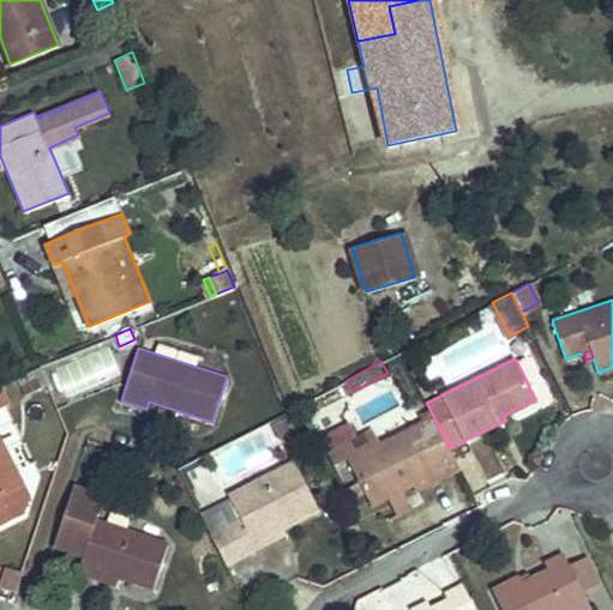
[(25,393),(42,385),(35,372),(18,381),(25,393)]
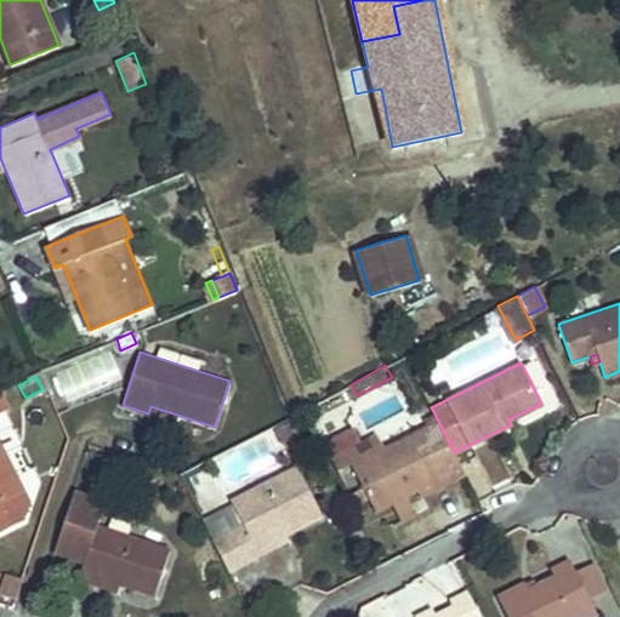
[(176,415),(151,406),(148,413),(174,422),(176,415)]
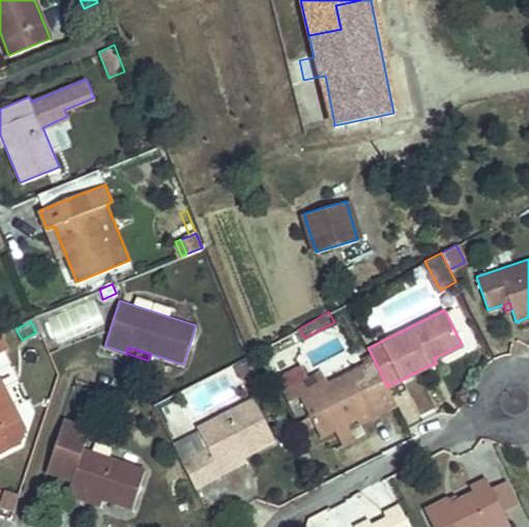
[(30,398),(5,348),(0,350),(0,379),(13,406),(30,398)]
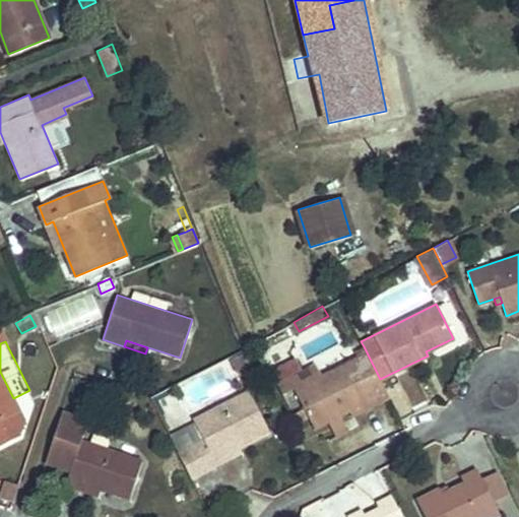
[(352,415),(389,397),(380,379),(364,346),(354,351),(358,357),(322,375),(295,389),(304,407),(293,413),(297,422),(308,416),(314,428),(349,410),(352,415)]
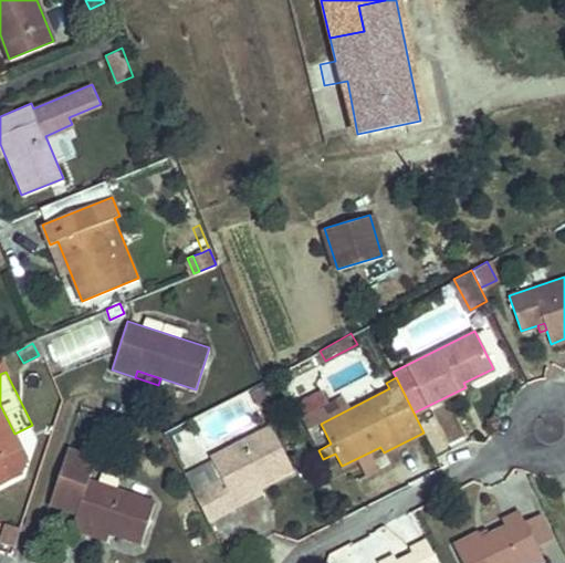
[(279,408),(265,383),(252,389),(265,415),(279,408)]
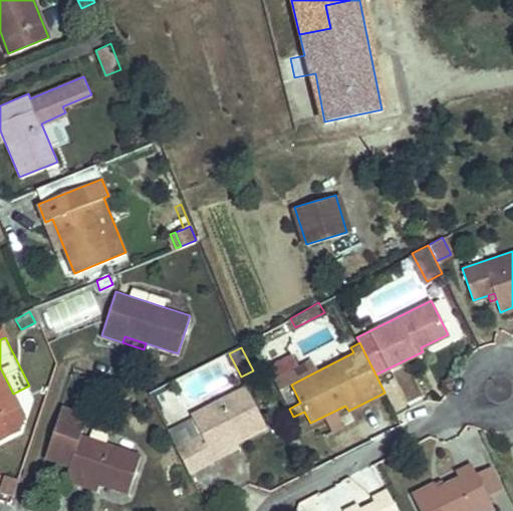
[(291,385),(318,370),(311,359),(298,366),(291,353),(268,366),(280,390),(290,384),(291,385)]
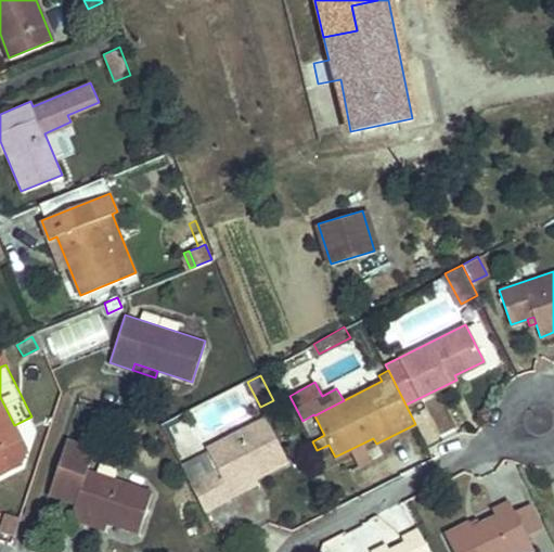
[(14,425),(0,397),(0,472),(20,462),(25,447),(14,425)]
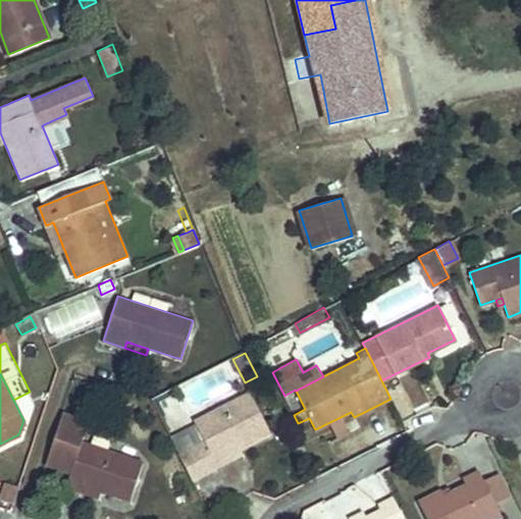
[(215,461),(270,432),(250,393),(194,422),(203,440),(178,454),(192,480),(218,466),(215,461)]
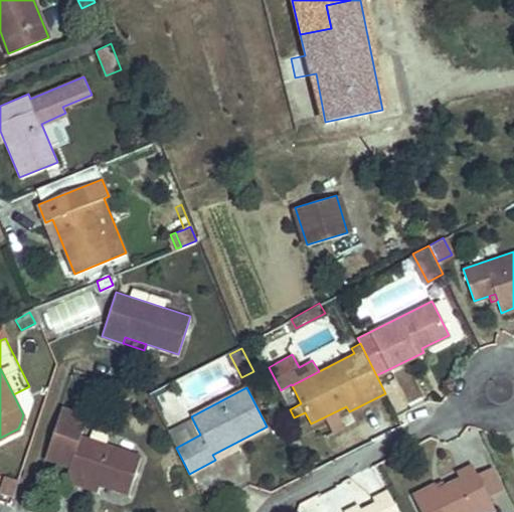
[(129,493),(140,456),(80,437),(87,417),(60,408),(44,458),(69,466),(65,479),(97,489),(99,483),(129,493)]
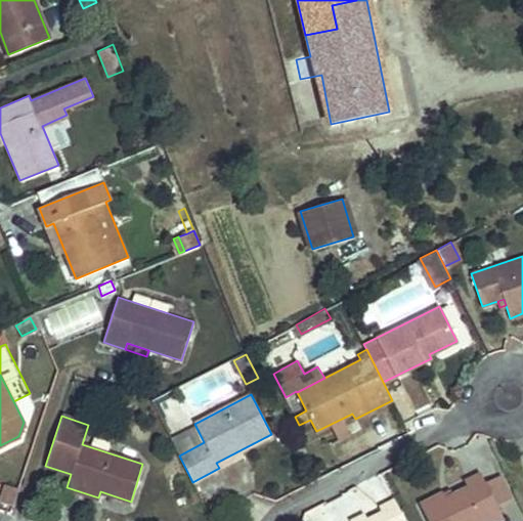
[(349,433),(342,419),(331,424),(338,439),(349,433)]
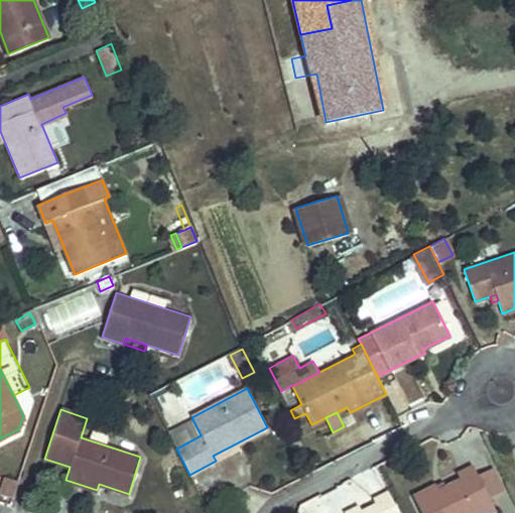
[(201,435),(192,419),(168,432),(176,449),(201,435)]
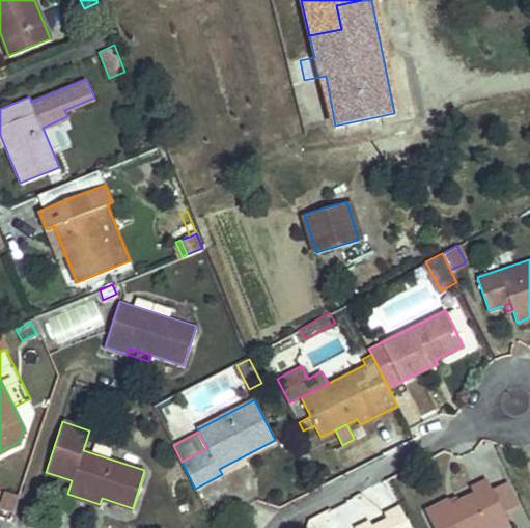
[(315,464),(308,451),(302,455),(308,468),(315,464)]
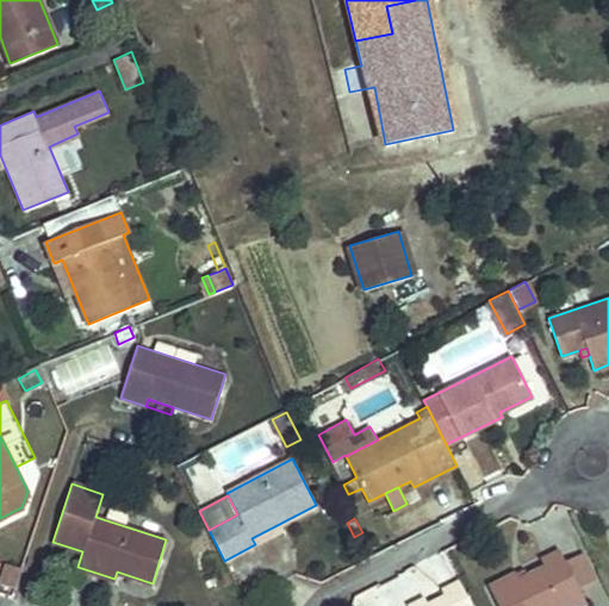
[(255,544),(284,530),(280,523),(252,538),(255,544)]
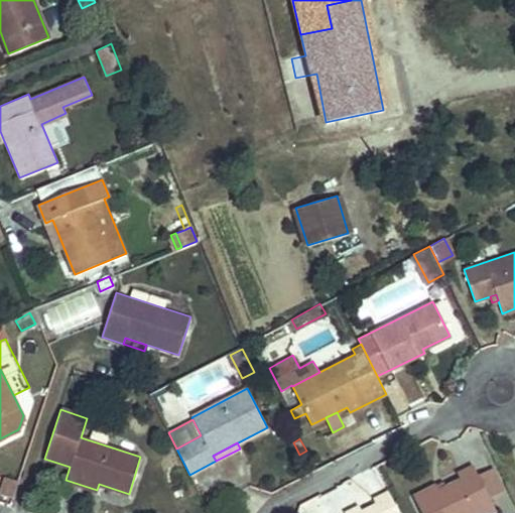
[(478,474),(474,466),(459,473),(461,478),(439,489),(436,484),(413,496),(421,512),(495,512),(494,510),(496,509),(490,497),(478,474)]
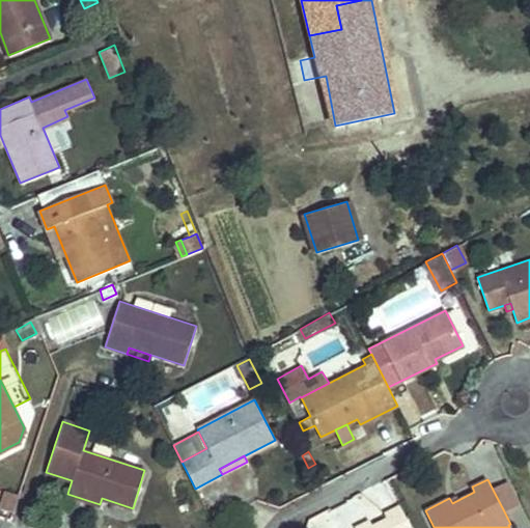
[(519,504),(507,480),(492,488),(504,511),(519,504)]
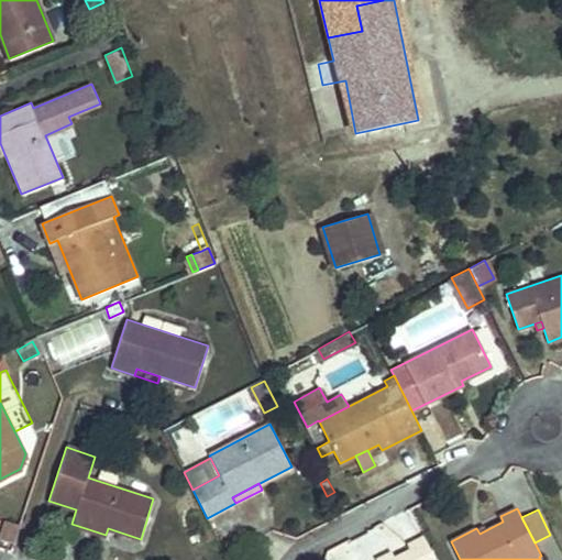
[(13,541),(20,524),(7,519),(1,538),(13,541)]
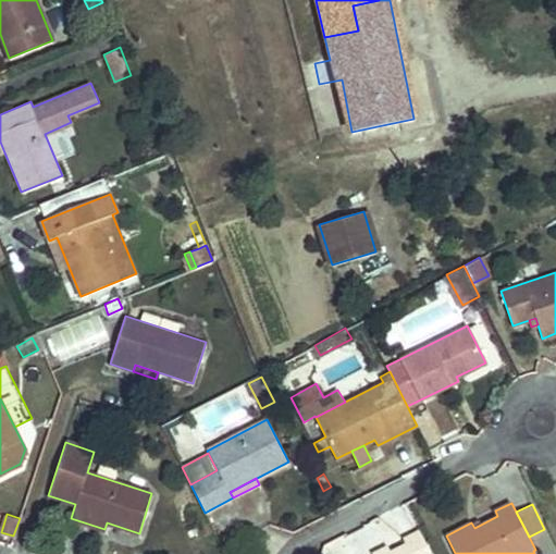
[(430,553),(419,530),(403,538),(406,543),(391,551),(384,553),(430,553)]
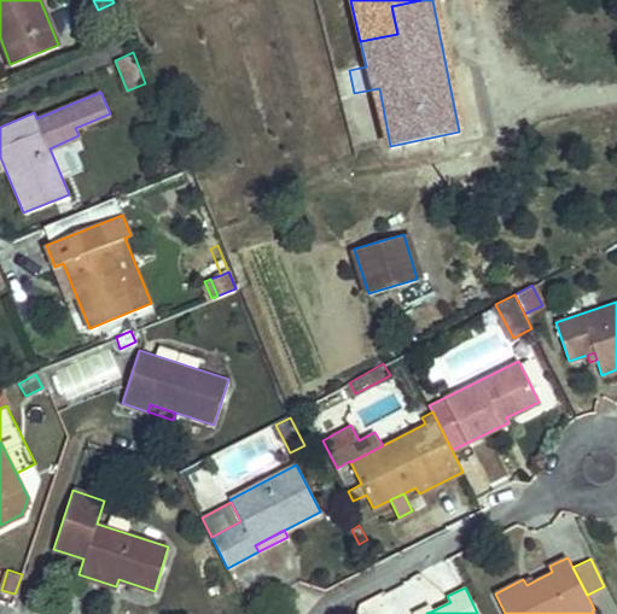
[(386,613),(393,609),(382,598),(366,613),(386,613)]
